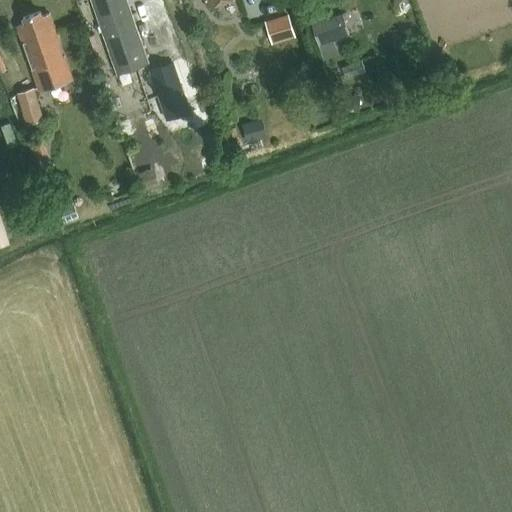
[(91,0),(117,74),(148,63),(126,0),(91,0)]
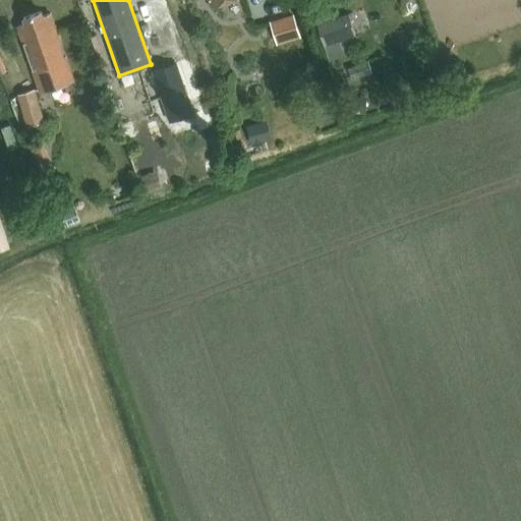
[(27,23),(20,25),(41,83),(44,92),(74,80),(71,72),(50,12),(44,14),(43,10),(24,16),(27,23)]
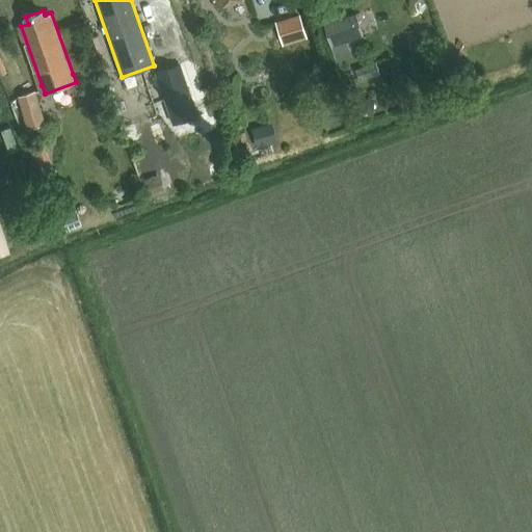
[(298,14),(274,21),(282,44),(306,36),(298,14)]
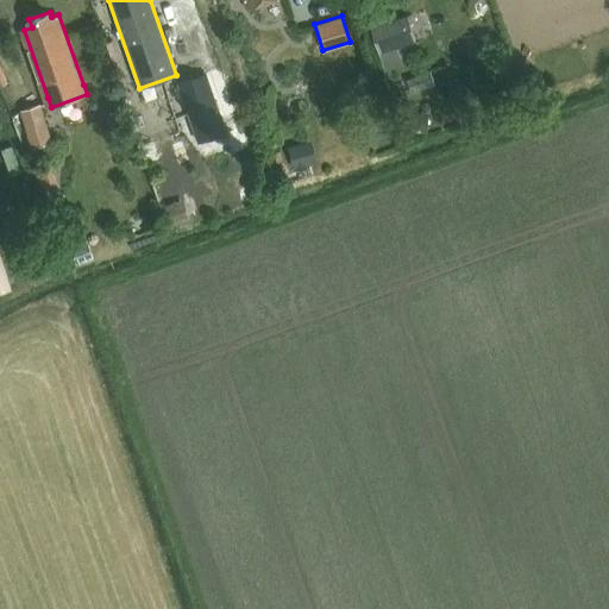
[(407,16),(370,27),(380,54),(416,42),(407,16)]
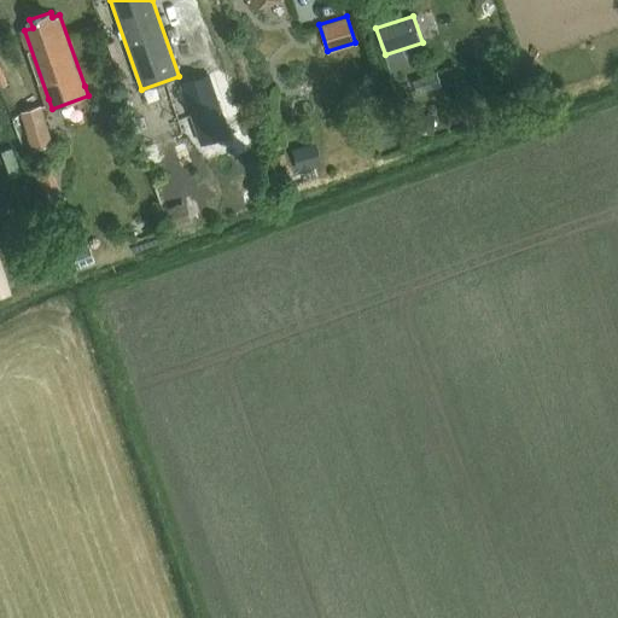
[(436,73),(413,81),(418,94),(441,86),(436,73)]
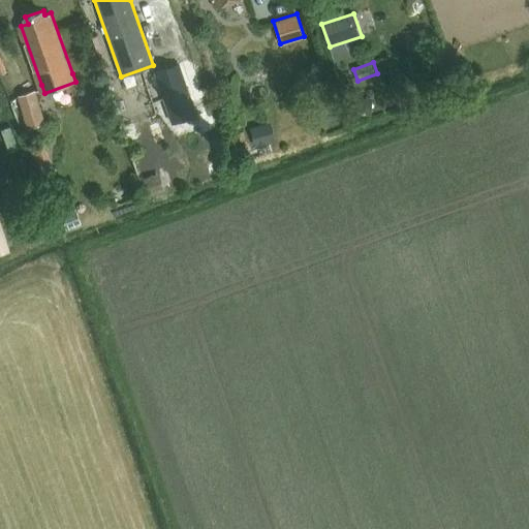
[(179,65),(157,72),(173,121),(194,114),(179,65)]
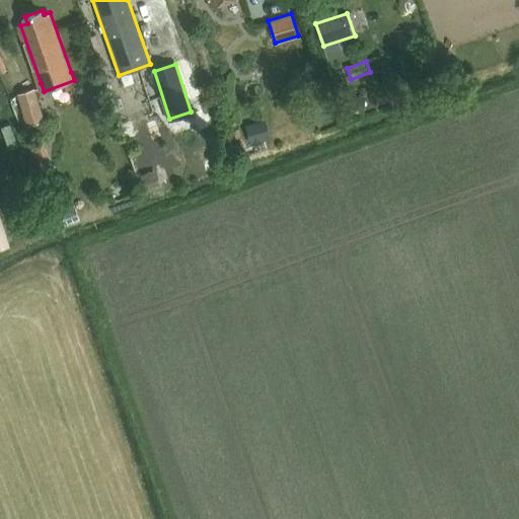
[(27,126),(45,121),(34,89),(17,94),(27,126)]
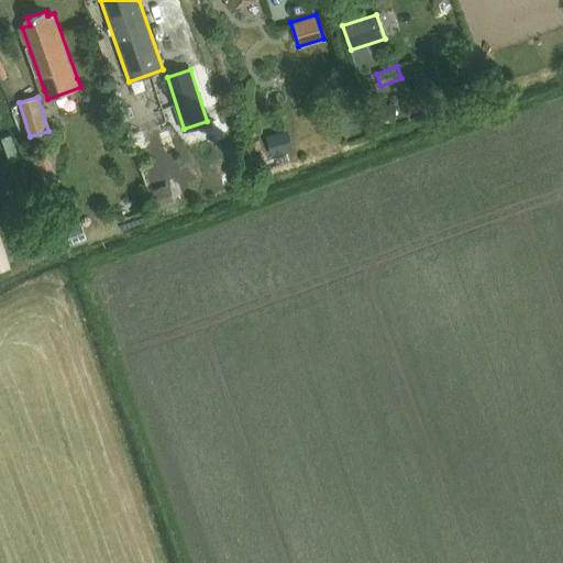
[(271,155),(291,150),(286,131),(265,136),(271,155)]
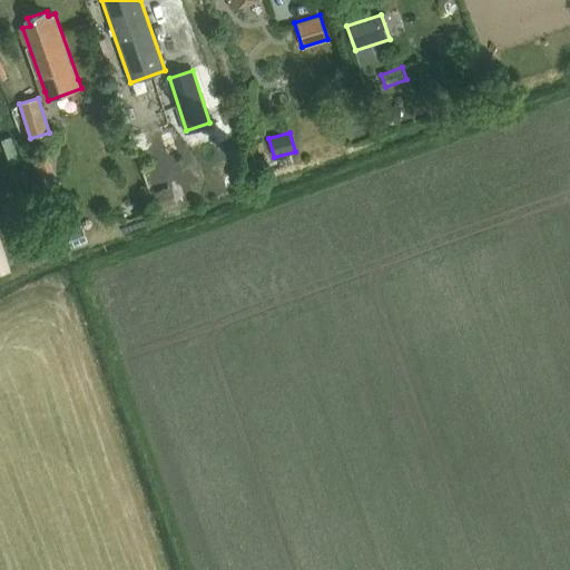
[(165,183),(150,187),(159,210),(173,206),(165,183)]
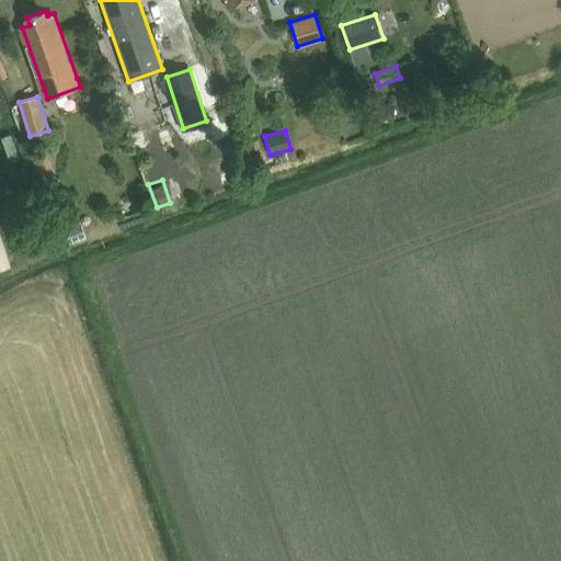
[(0,235),(0,268),(10,265),(0,235)]
